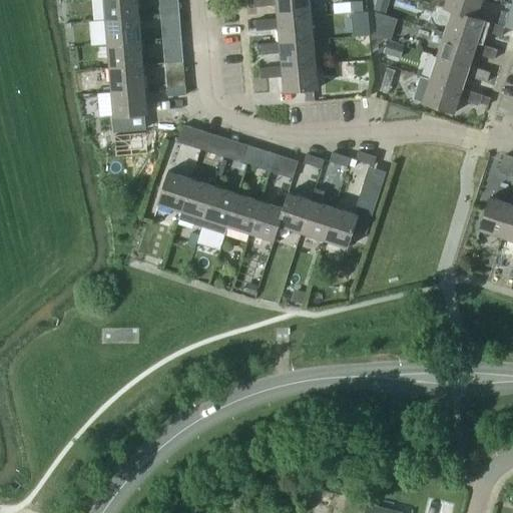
[(103,0),(105,19),(139,16),(138,0),(103,0)]
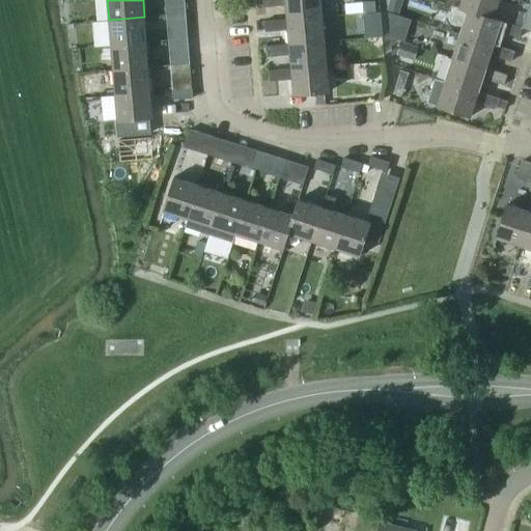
[(186,14),(185,0),(165,0),(167,16),(186,14)]
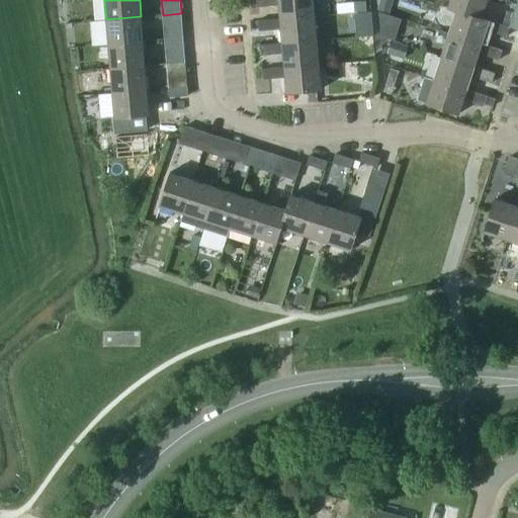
[(278,4),(279,18),(314,16),(312,0),(256,0),(257,6),(278,4)]
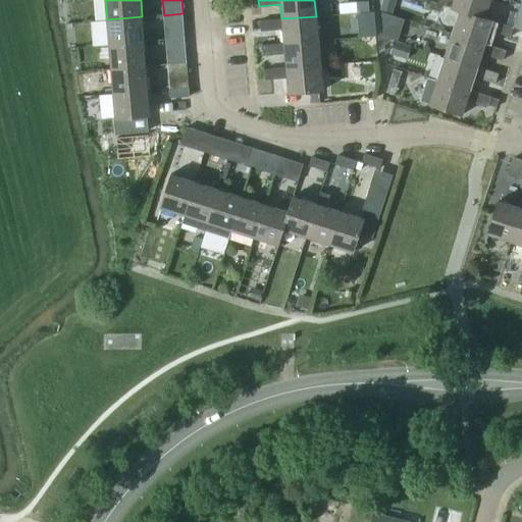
[(384,0),(382,0),(380,11),(392,14),(396,3),(384,0)]
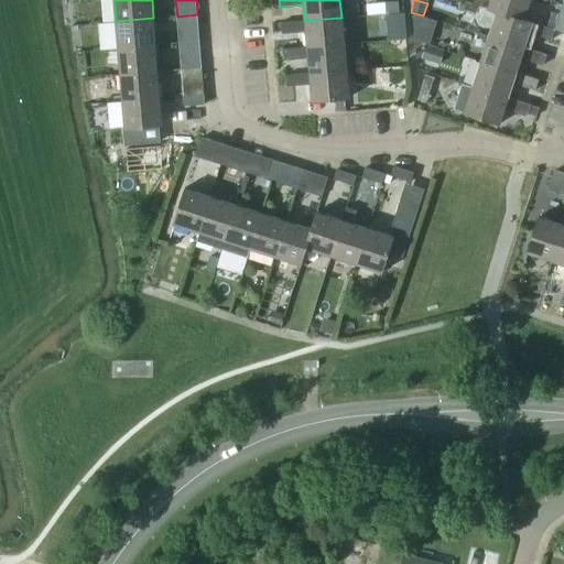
[(489,0),(487,8),(496,11),(496,10),(523,20),(523,19),(529,0),(489,0)]
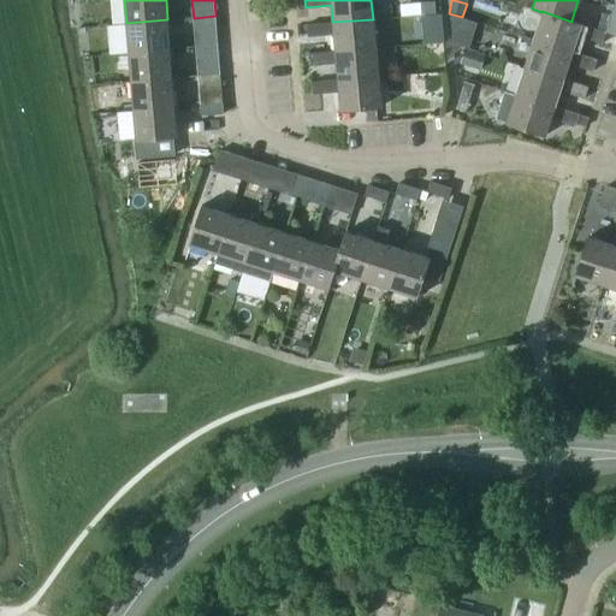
[(436,13),(434,1),(420,3),(421,15),(436,13)]
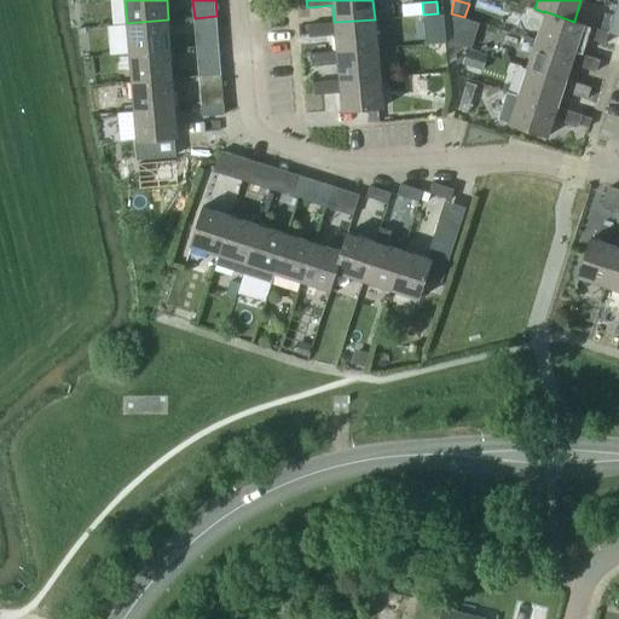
[(544,12),(536,39),(574,52),(576,51),(580,35),(605,44),(608,34),(608,32),(574,21),(574,22),(544,11),(544,12)]
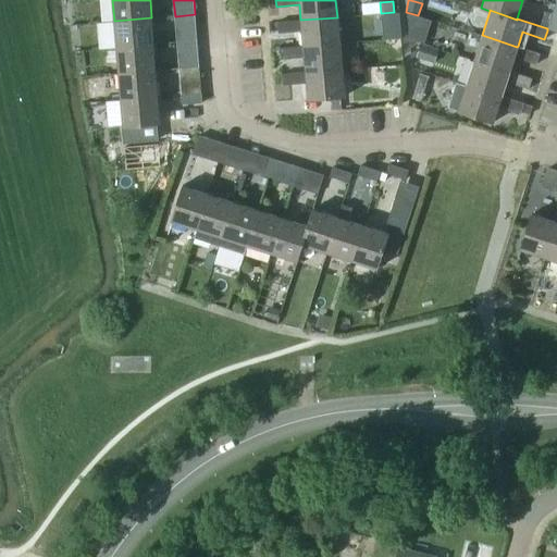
[(556,34),(556,14),(552,13),(547,28),(547,31),(556,35),(556,34)]
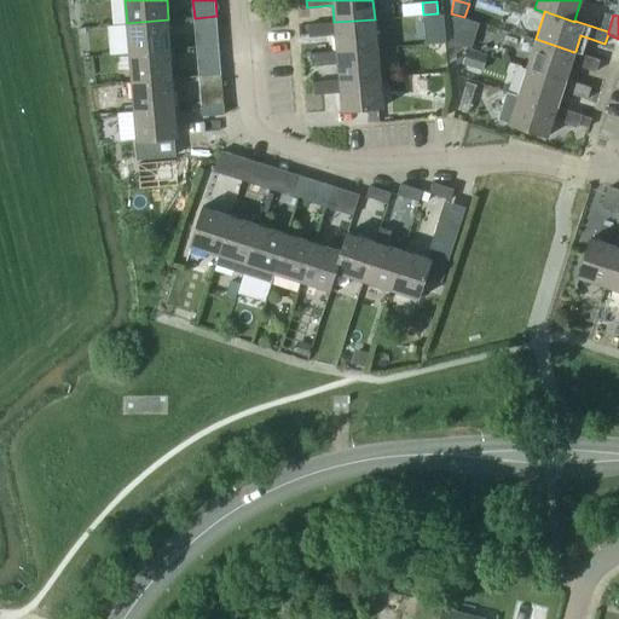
[(218,27),(217,16),(195,18),(195,29),(218,27)]
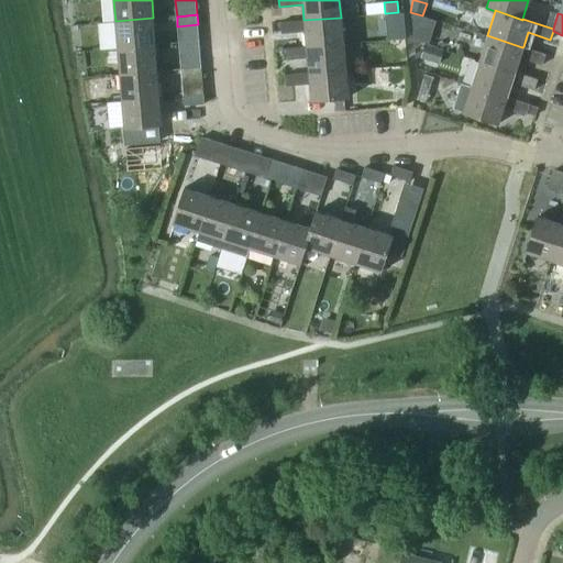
[(116,21),(118,47),(155,44),(153,18),(116,21)]
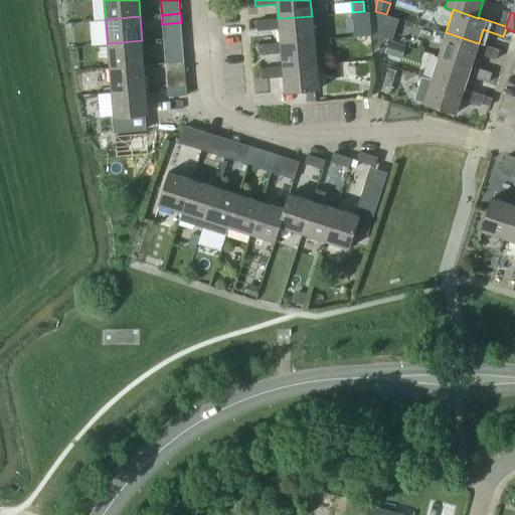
[(279,28),(280,42),(314,40),(312,16),(278,18),(256,20),(258,30),(279,28)]
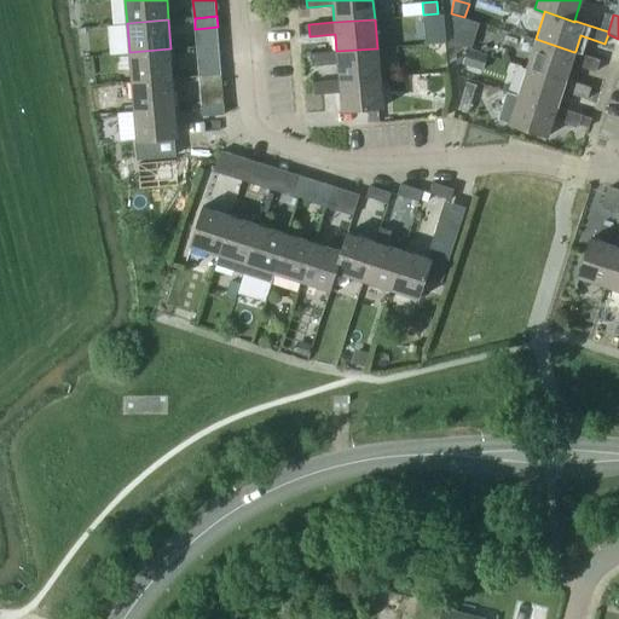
[(439,34),(438,19),(423,21),(424,35),(439,34)]
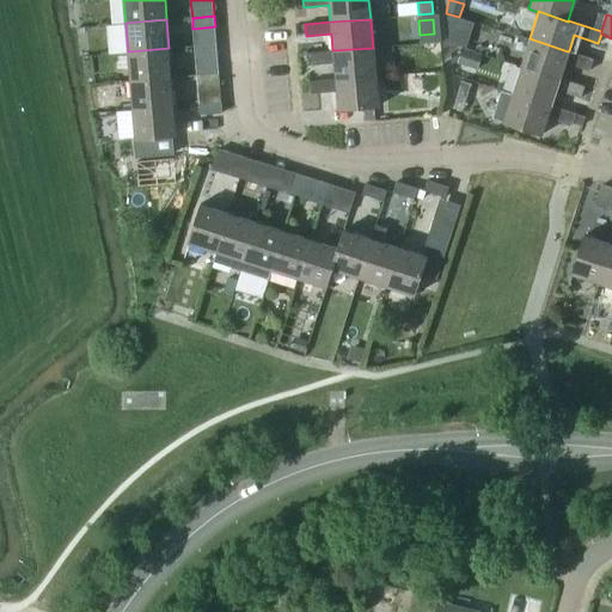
[(466,48),(470,37),(448,30),(450,43),(463,48),(466,48)]
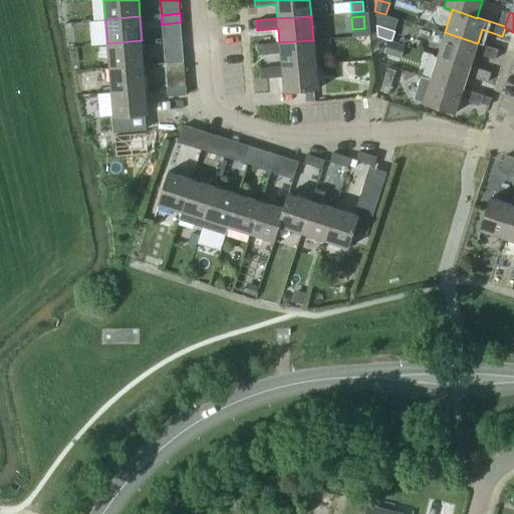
[(445,32),(437,55),(470,65),(474,52),(495,58),(498,49),(478,42),(477,43),(445,32)]
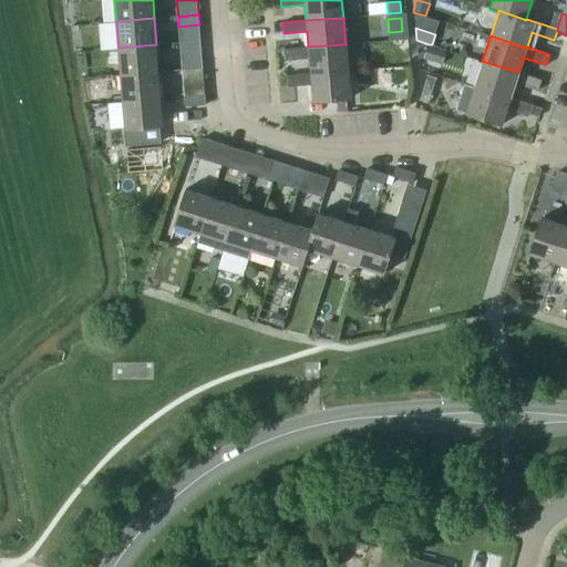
[(202,51),(200,41),(181,42),(181,53),(202,51)]
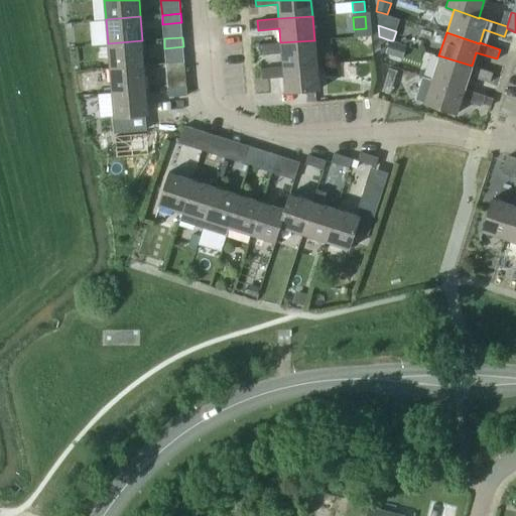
[(108,43),(110,68),(144,65),(142,40),(108,43)]
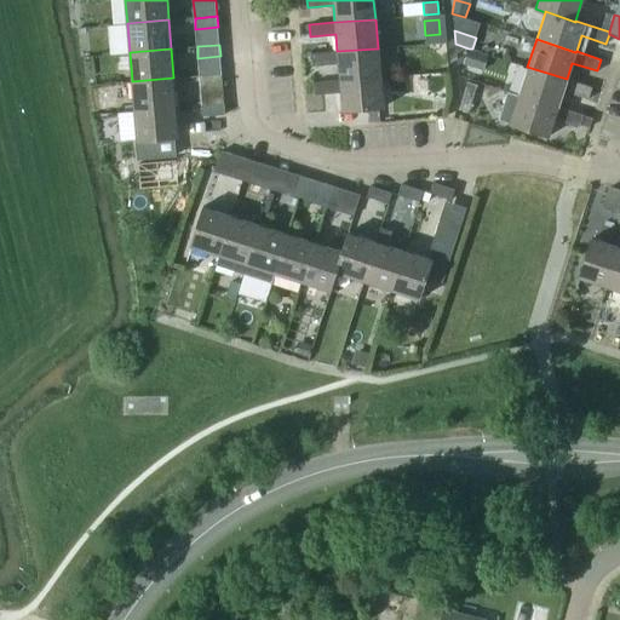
[(338,63),(339,79),(339,80),(380,76),(378,49),(337,51),(311,53),(313,65),(338,63)]
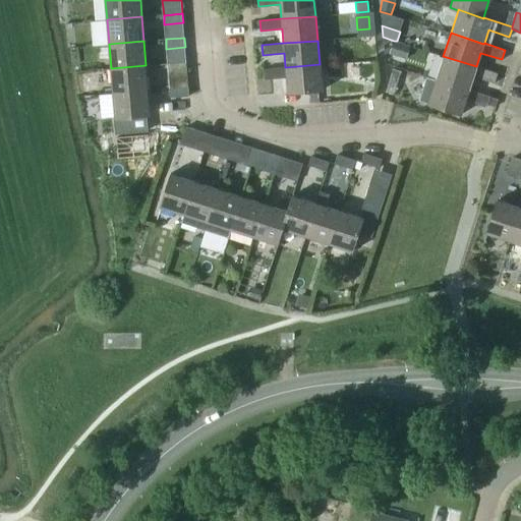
[(390,54),(406,59),(410,45),(397,41),(394,41),(390,54)]
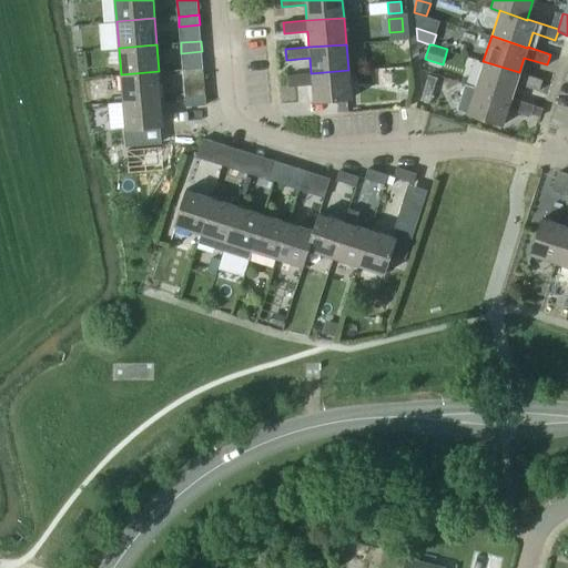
[(203,68),(202,51),(181,53),(183,69),(203,68)]
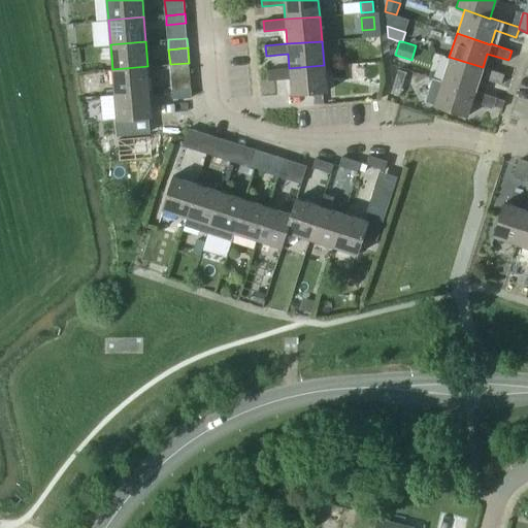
[(449,57),(441,80),(475,91),(480,77),(501,84),(504,73),(483,67),(449,57)]
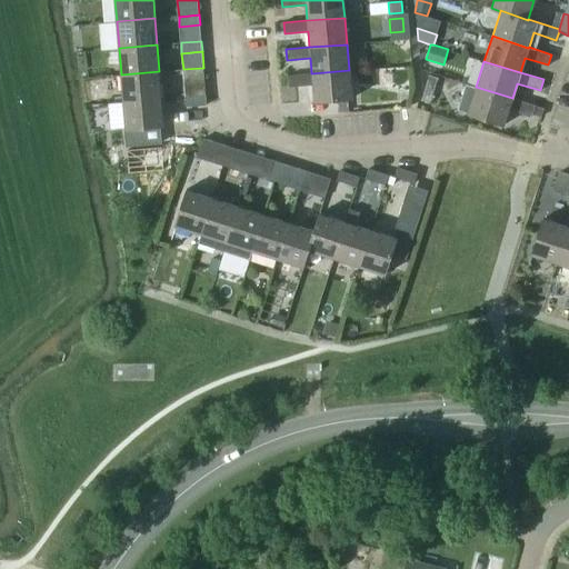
[(205,78),(203,68),(183,69),(183,80),(205,78)]
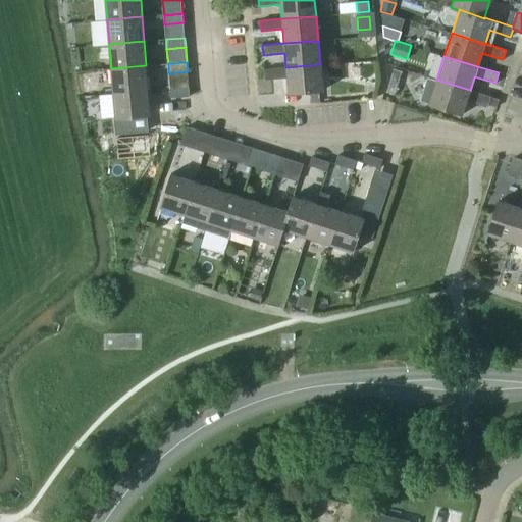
[(285,67),(285,66),(264,68),(265,80),(286,77),(289,93),(309,91),(310,103),(319,102),(318,90),(323,90),(320,64),(285,67)]
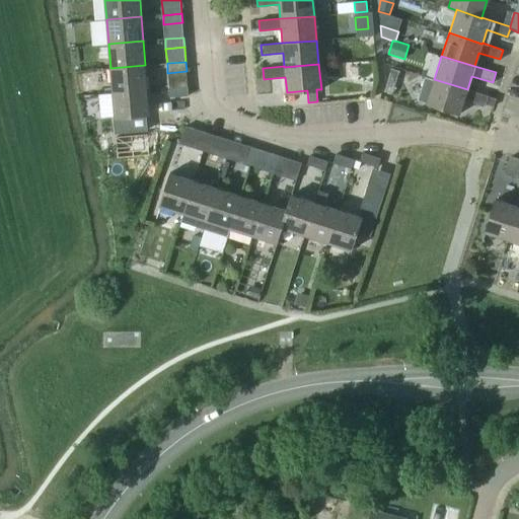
[(110,68),(113,92),(147,89),(145,65),(110,68)]
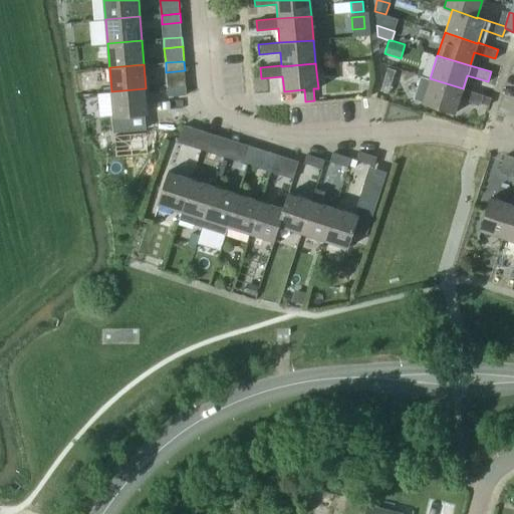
[(392,81),(395,70),(387,68),(383,79),(392,81)]
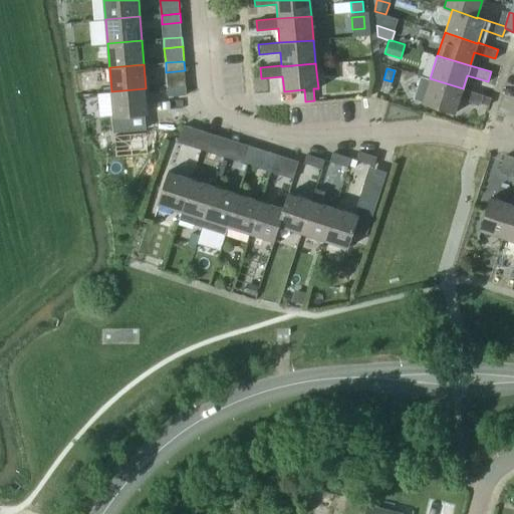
[(186,85),(185,70),(166,72),(168,86),(186,85)]
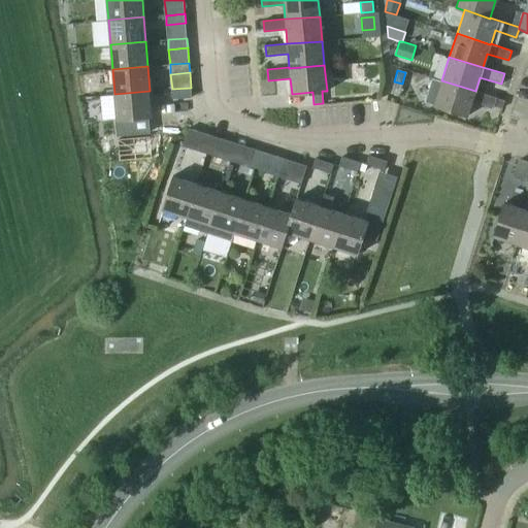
[(475,91),(441,80),(432,77),(425,101),(467,116),(472,100),(493,107),(496,97),(475,91)]
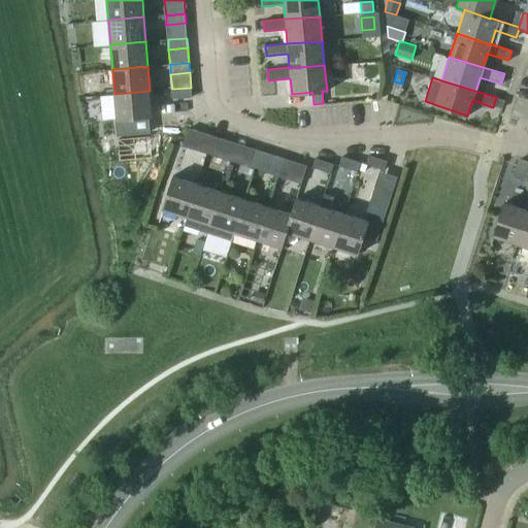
[(192,97),(191,88),(172,89),(172,98),(192,97)]
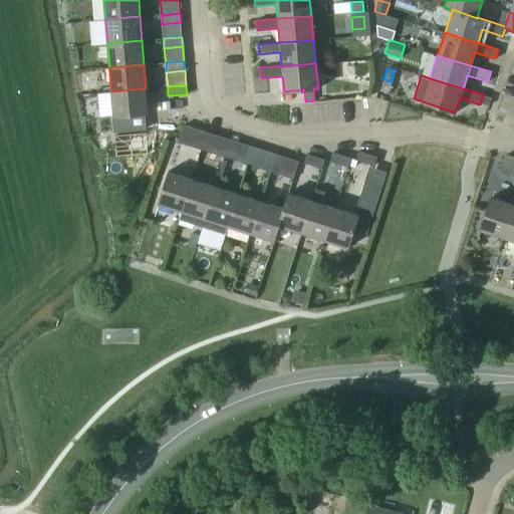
[(146,88),(111,91),(113,115),(144,113),(148,113),(146,88)]
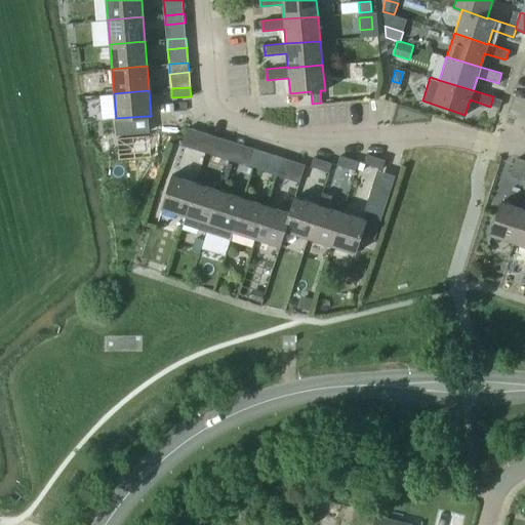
[(147,116),(116,118),(117,132),(148,130),(147,116)]
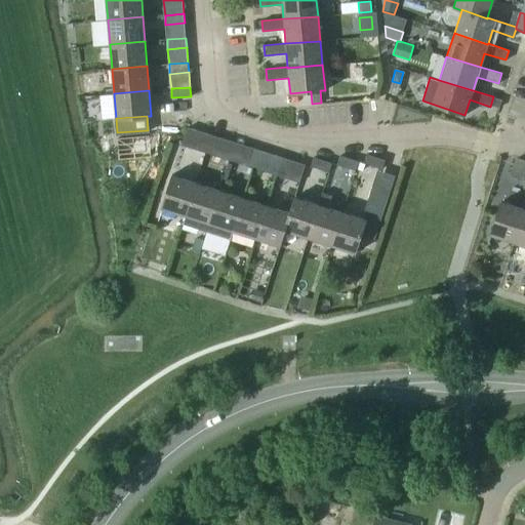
[(202,132),(187,127),(182,145),(196,149),(202,132)]
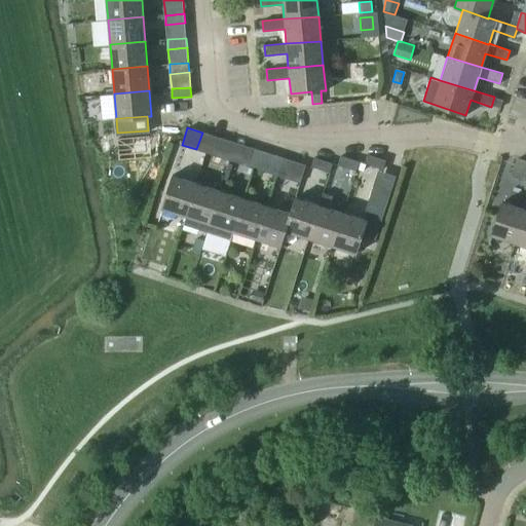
[(196,149),(205,152),(211,135),(202,133),(196,149)]
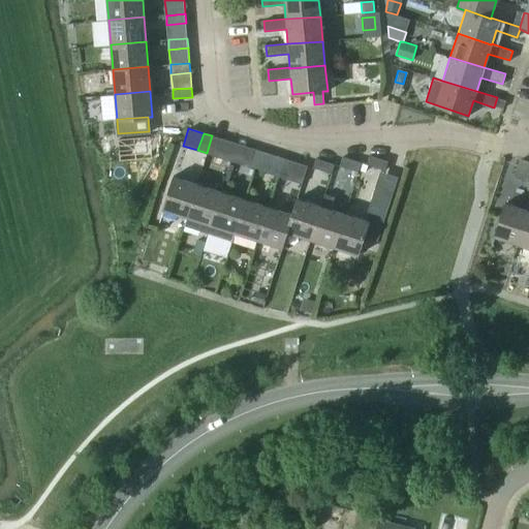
[(207,153),(221,158),(227,141),(212,135),(207,153)]
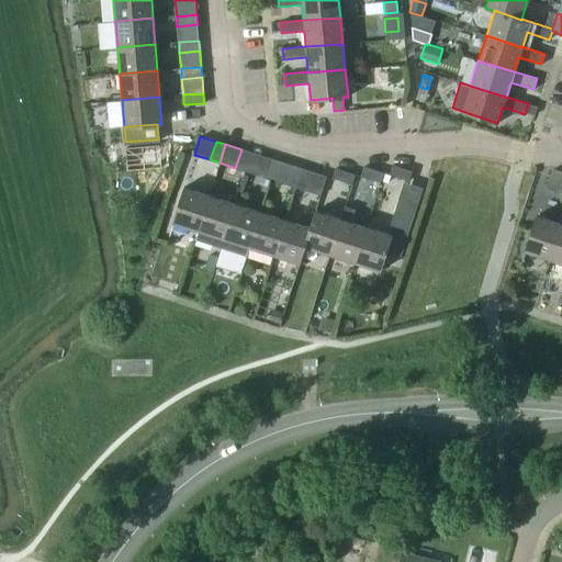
[(133,160),(146,159),(145,146),(132,147),(133,160)]
